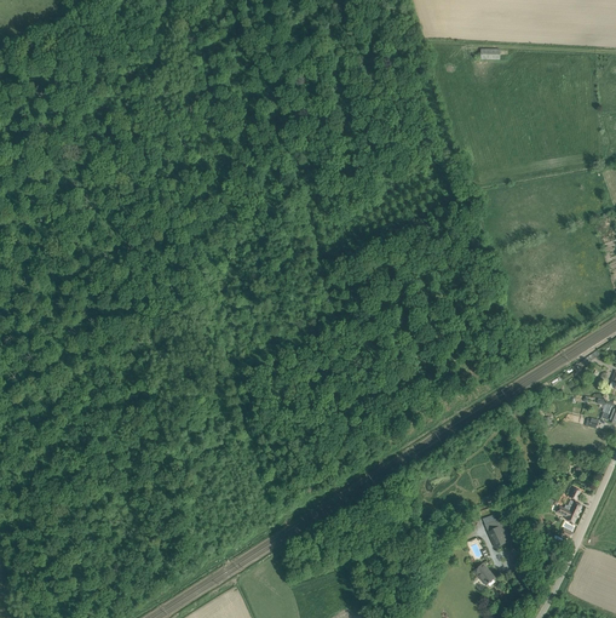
[(478,46),(478,57),(499,57),(499,46),(478,46)]
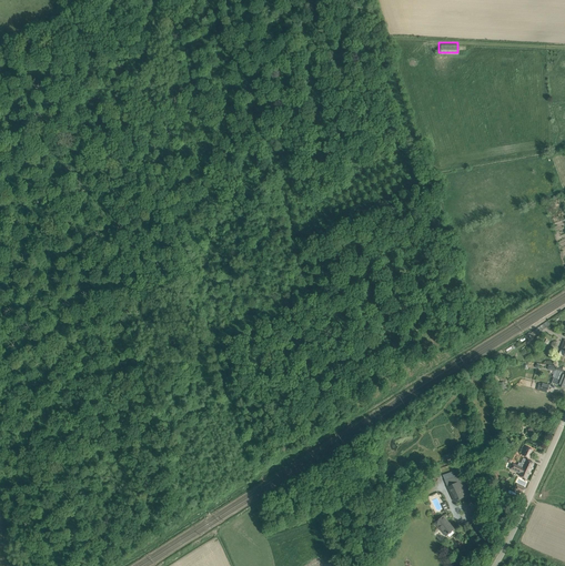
[(527,331),(530,335),(547,323),(544,319),(527,331)]
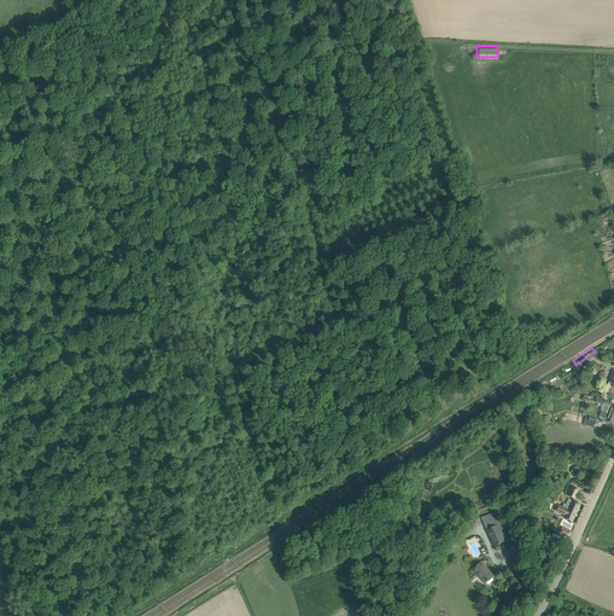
[(602,418),(608,420),(608,419),(610,420),(613,410),(613,405),(608,402),(606,407),(602,406),(601,411),(597,410),(596,414),(602,417),(602,418)]
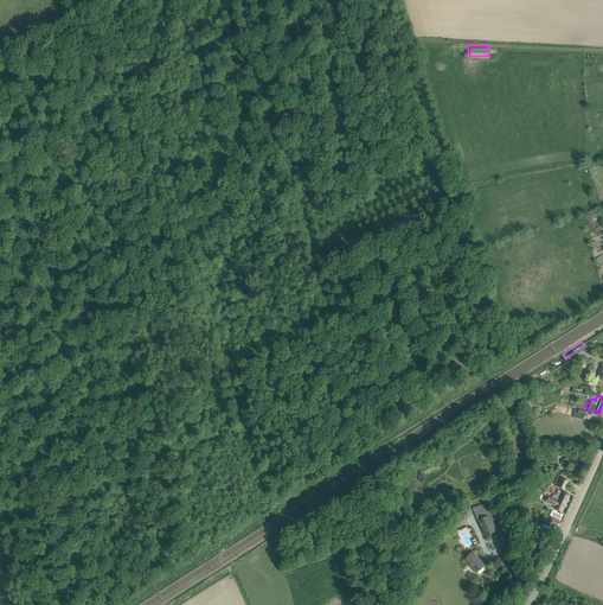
[(555,484),(560,488),(565,478),(558,476),(555,484)]
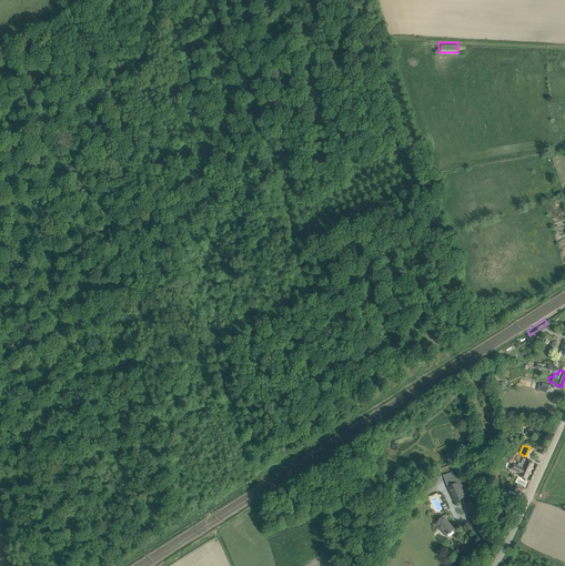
[(496,454),(497,463),(502,462),(502,461),(507,461),(510,458),(497,453),(496,454)]
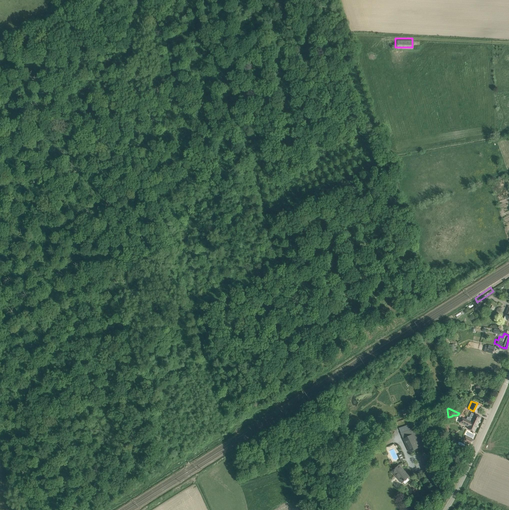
[(464,415),(463,418),(465,419),(468,420),(474,423),(478,415),(468,411),(466,415),(464,415)]
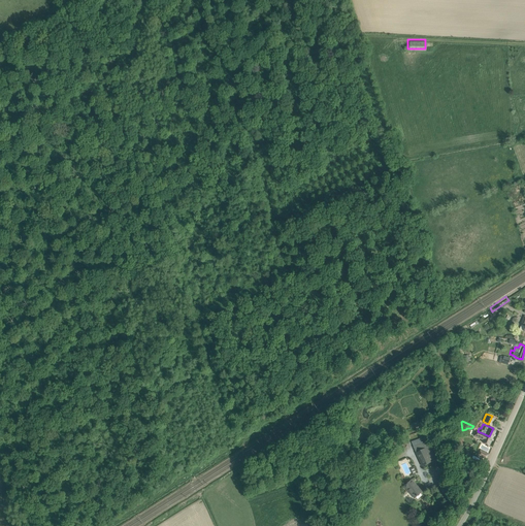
[(480,432),(478,431),(473,429),(471,433),(481,437),(480,440),(486,444),(489,436),(483,433),(480,432)]
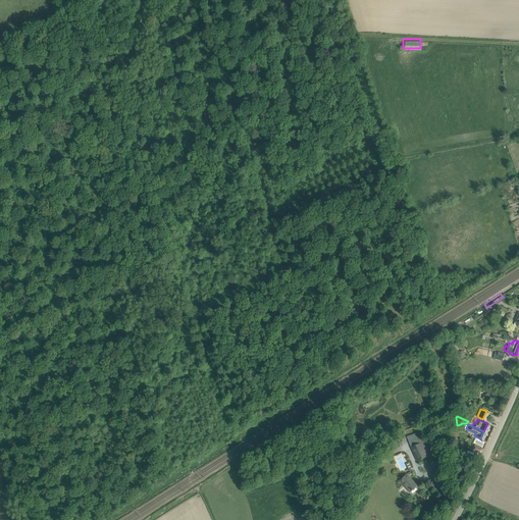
[(421,439),(408,446),(414,459),(427,453),(421,439)]
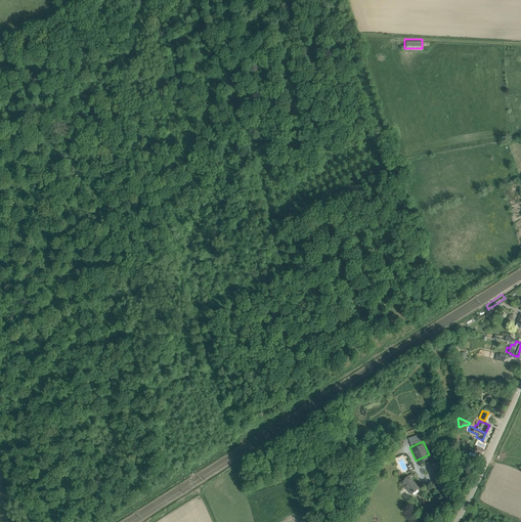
[(471,450),(479,453),(482,448),(474,444),(471,450)]
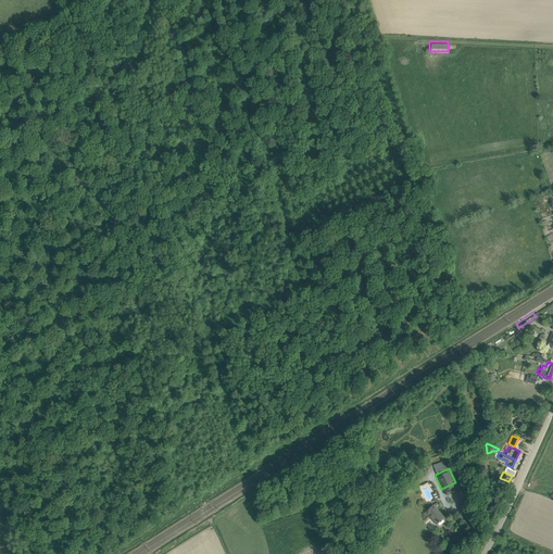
[(423,510),(430,517),(434,521),(440,516),(435,511),(436,510),(430,503),(423,510)]
